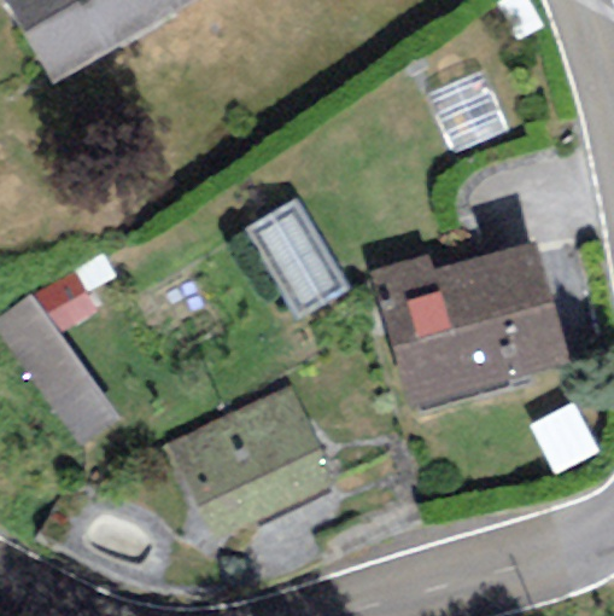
[(6,0),(54,82),(197,0),(6,0)]
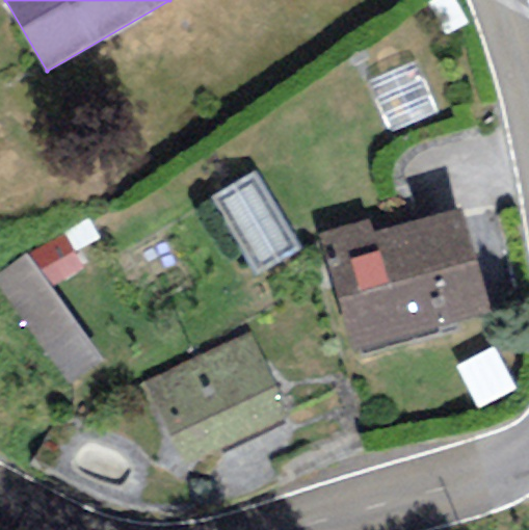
[(297,247),(253,176),(216,199),(260,269),(297,247)]
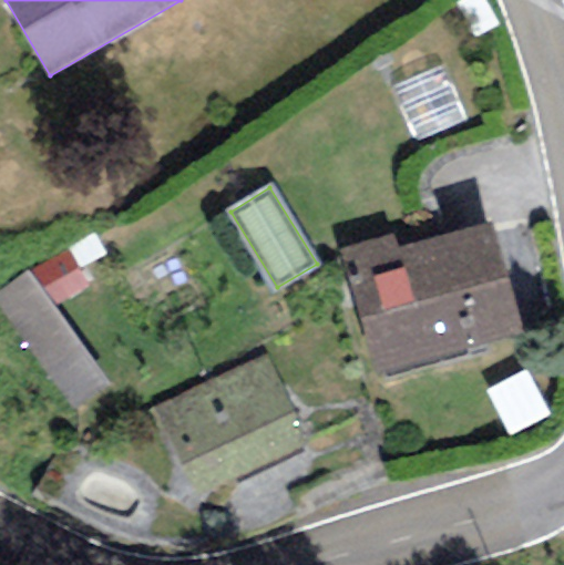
[(523,331),(493,222),(398,247),(393,233),(340,247),(375,371),(386,368),(388,378),(469,356),(467,346),(523,331)]
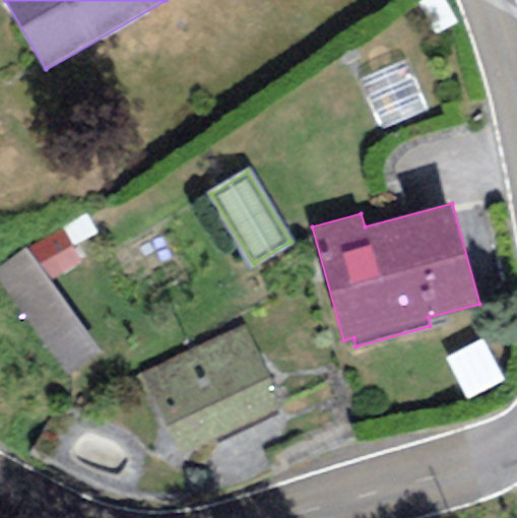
[(68,225),(25,247),(50,279),(88,262),(68,225)]
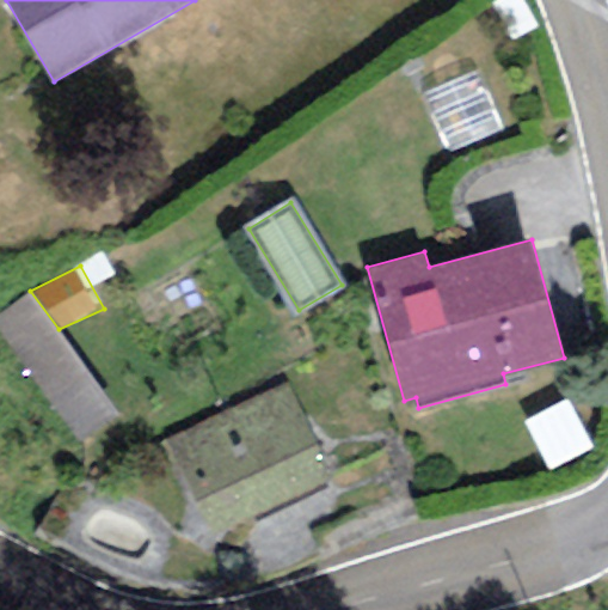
[(59,329),(30,291),(0,311),(0,331),(80,443),(120,414),(59,329)]
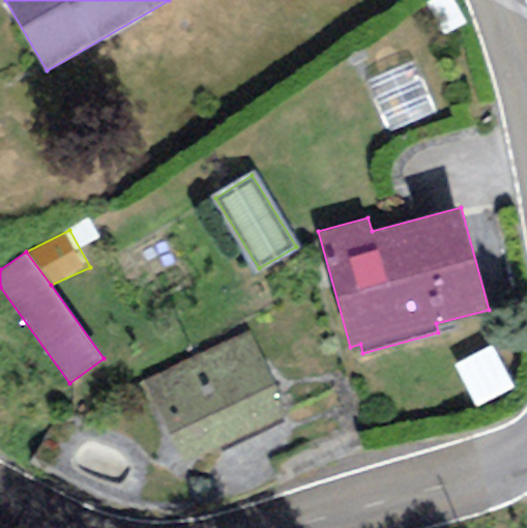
[(249,329),(141,381),(181,467),(290,414),(249,329)]
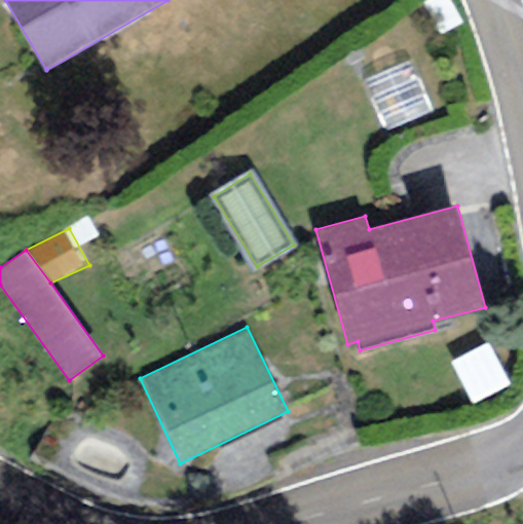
[(491,341),(451,363),(474,403),(513,381),(491,341)]
